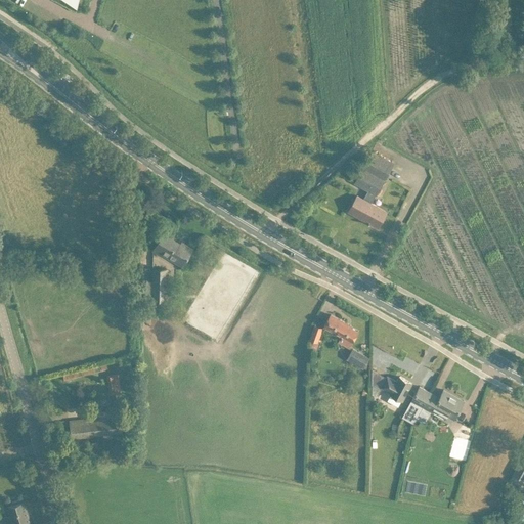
[(393,164),(380,158),(372,153),(354,183),(368,190),(363,199),(357,195),(348,212),(368,222),(367,223),(368,224),(369,223),(378,227),(387,212),(370,203),(375,194),(376,194),(393,164)]
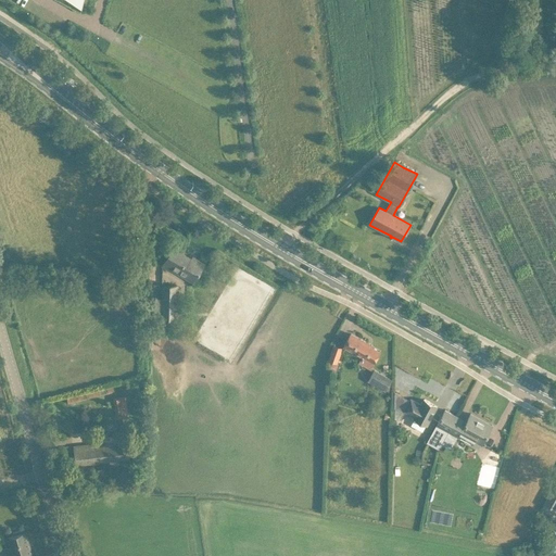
[(173,248),(167,257),(162,266),(172,272),(174,268),(194,280),(204,264),(196,258),(194,261),(173,248)]
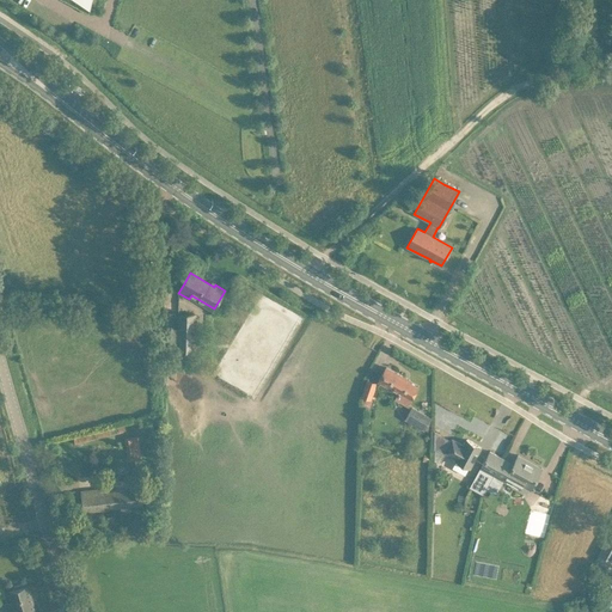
[(177,312),(176,350),(195,350),(196,313),(177,312)]
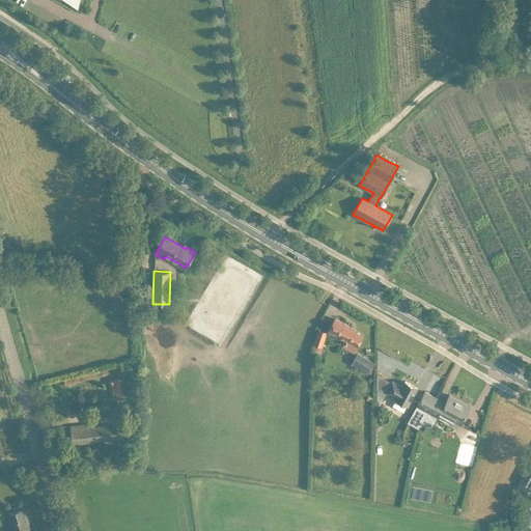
[(334,318),(328,331),(345,340),(342,345),(354,352),(363,335),(355,331),(356,330),(334,318)]
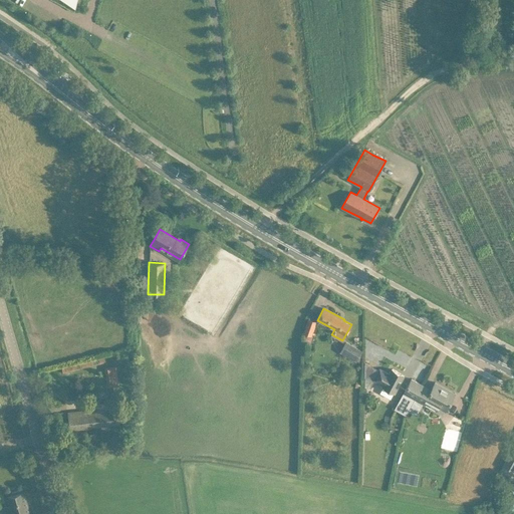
[(308,319),(304,332),(311,335),(315,322),(308,319)]
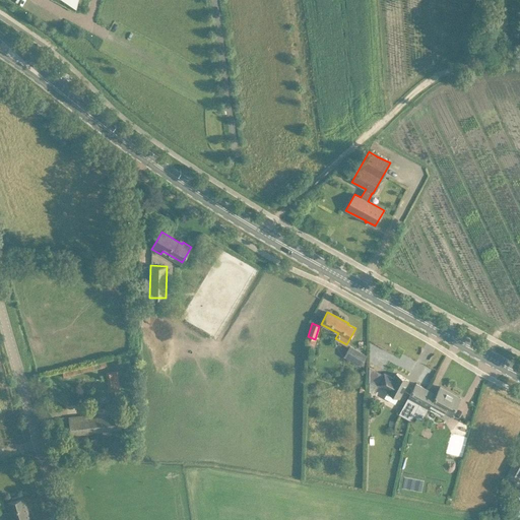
[(349,346),(344,356),(361,365),(366,355),(349,346)]
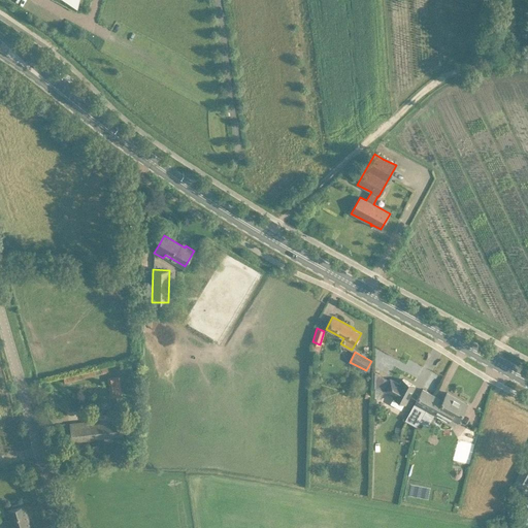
[(375,389),(375,396),(381,399),(386,391),(384,390),(389,381),(375,373),(375,389)]
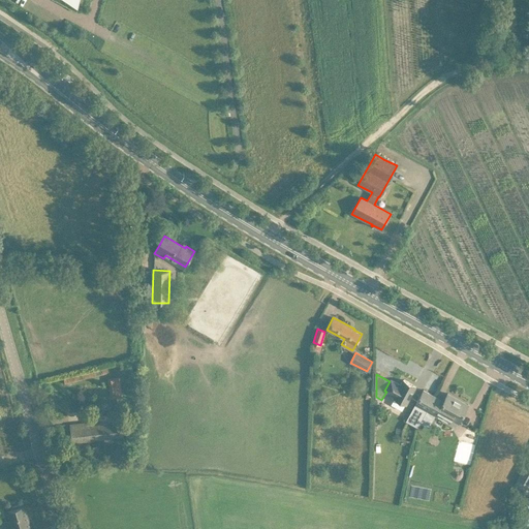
[(121,387),(119,375),(109,377),(111,389),(121,387)]
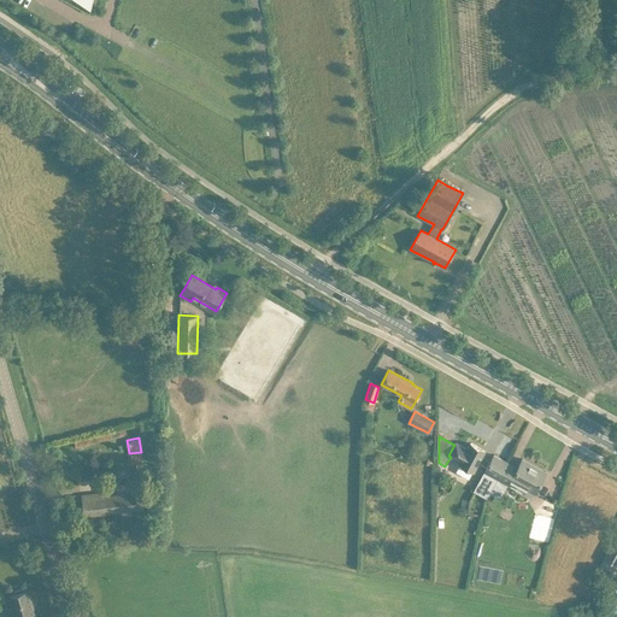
[(459,464),(474,471),(485,451),(470,444),(466,448),(456,442),(454,445),(448,456),(451,457),(460,462),(459,464)]
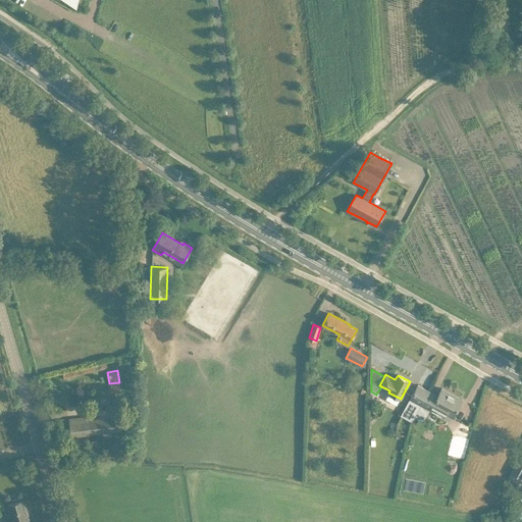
[(418,384),(413,394),(410,400),(420,406),(428,392),(428,390),(418,384)]
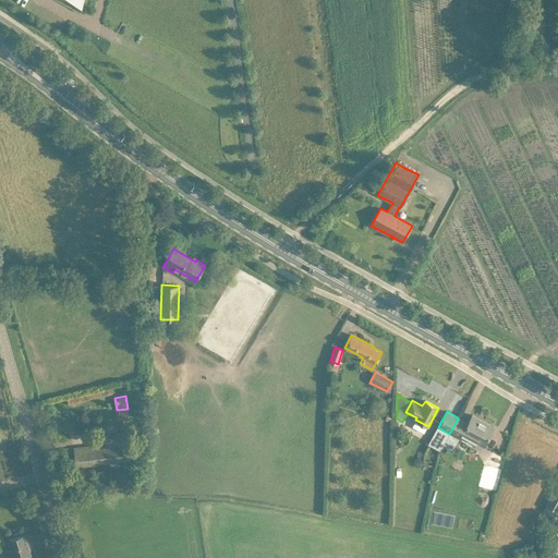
[(458,419),(449,434),(450,434),(444,446),(452,450),(459,438),(460,439),(462,435),(483,446),(494,427),(493,426),(493,427),(472,416),(473,415),(472,415),(468,423),(458,419)]
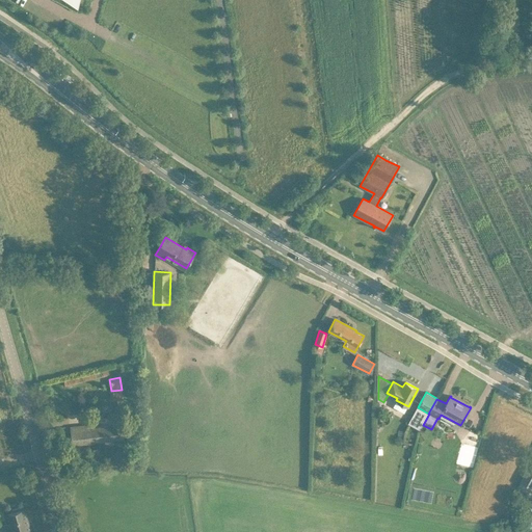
[(91,424),(80,426),(70,427),(72,445),(124,440),(123,425),(113,426),(113,421),(95,423),(95,427),(92,428),(91,424)]
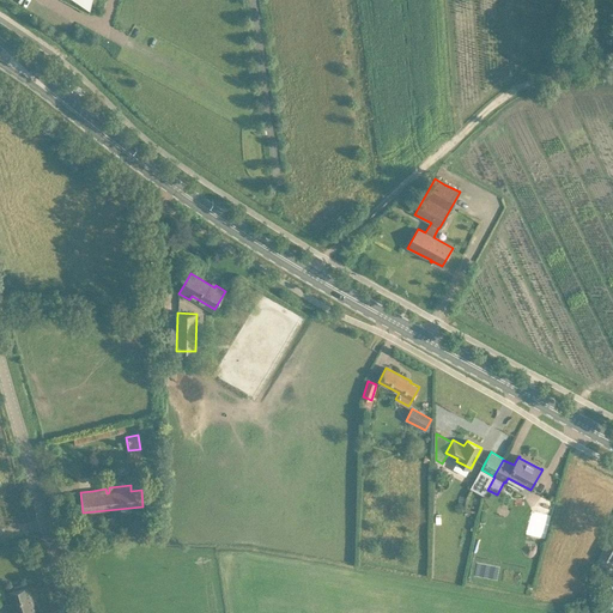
[(612,534),(612,533),(606,544),(600,554),(612,562),(612,559),(612,534)]
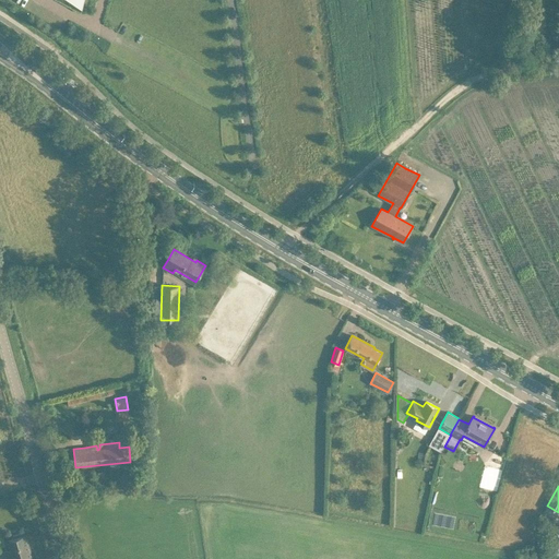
[(13,538),(7,539),(10,549),(0,551),(0,555),(1,558),(32,558),(25,535),(21,536),(20,534),(12,535),(13,538)]
